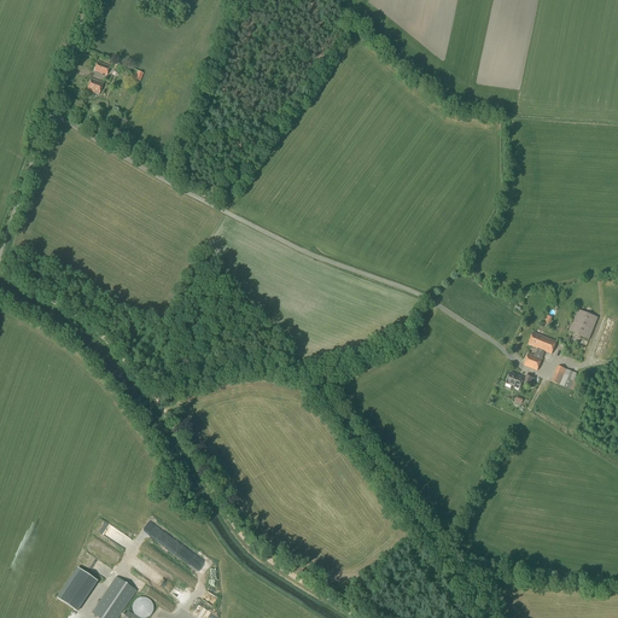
[(106,76),(110,68),(98,63),(94,71),(106,76)]
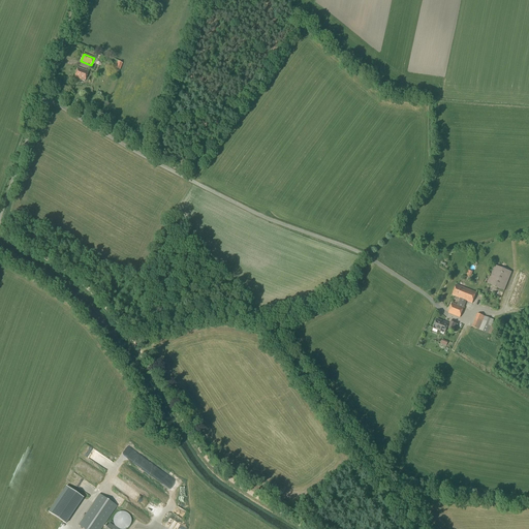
[(85,81),(88,71),(78,68),(74,78),(85,81)]
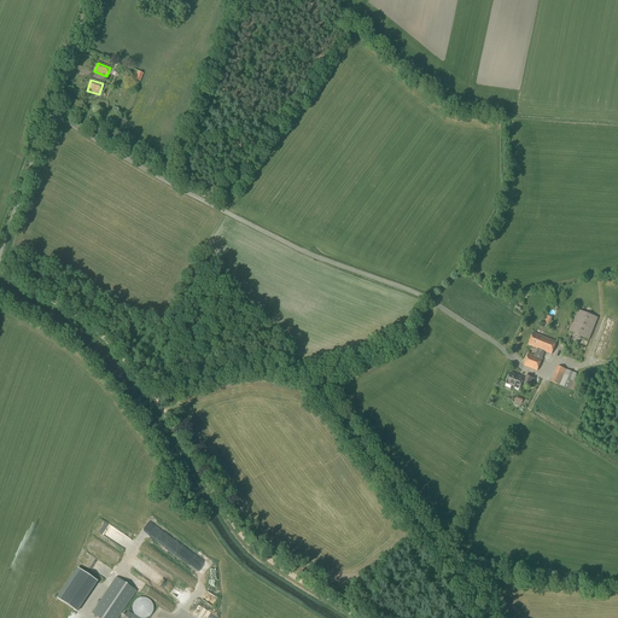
[(589,339),(598,318),(578,310),(570,332),(589,339)]
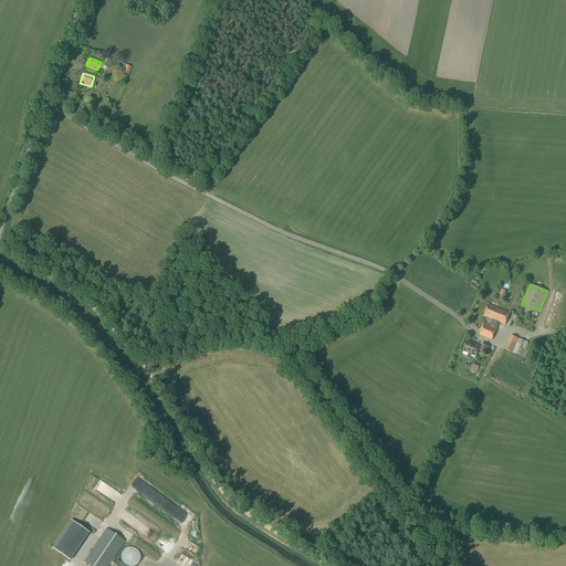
[(484,316),(492,320),(490,326),(484,324),(480,335),(492,341),(496,329),(499,322),(505,325),(510,313),(489,305),(484,316)]
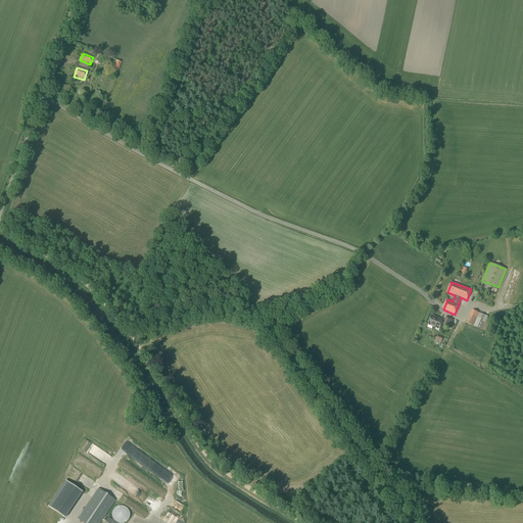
[(467,323),(482,330),(485,331),(489,321),(487,320),(488,317),(485,315),(472,310),(467,323)]
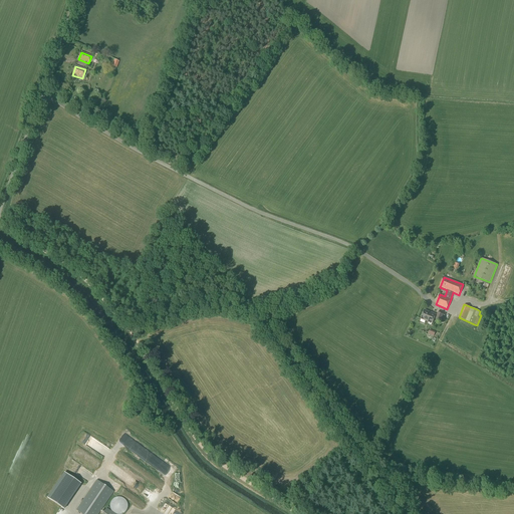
[(421,319),(429,322),(429,324),(431,325),(432,323),(433,323),(436,315),(425,310),(421,319)]
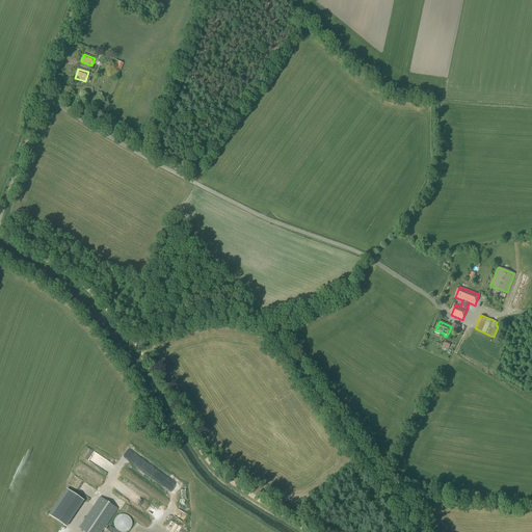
[(89,458),(95,462),(101,456),(96,452),(89,458)]
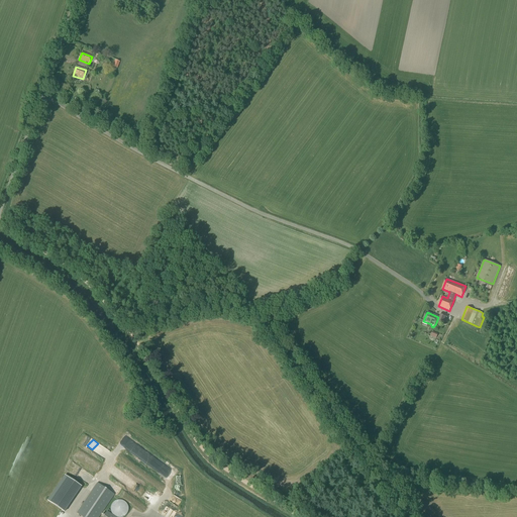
[(82,487),(65,476),(46,501),(64,513),(82,487)]
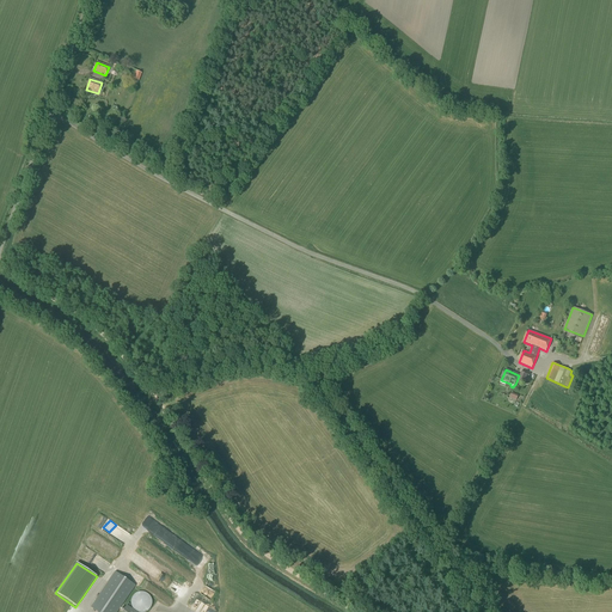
[(97,611),(116,611),(135,586),(115,571),(91,607),(97,611)]
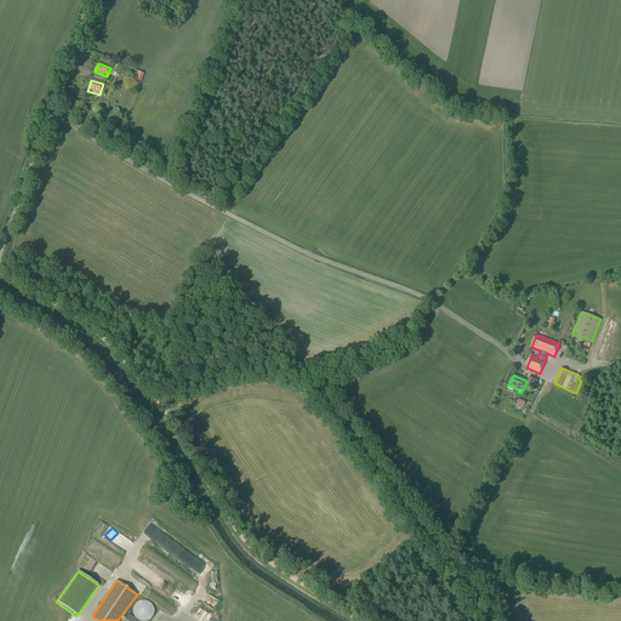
[(148,620),(149,620),(151,620),(151,619),(152,619),(152,617),(153,616),(154,615),(154,614),(154,613),(154,611),(154,610),(154,609),(154,608),(153,607),(152,605),(152,604),(151,604),(151,603),(149,603),(149,602),(148,602),(147,602),(146,600),(144,600),(143,600),(142,600),(141,602),(140,602),(138,602),(137,603),(136,604),(135,605),(135,607),(134,607),(134,608),(134,609),(134,610),(132,611),(134,613),(134,614),(134,615),(134,616),(135,616),(135,617),(136,619),(137,620),(138,620),(148,620)]
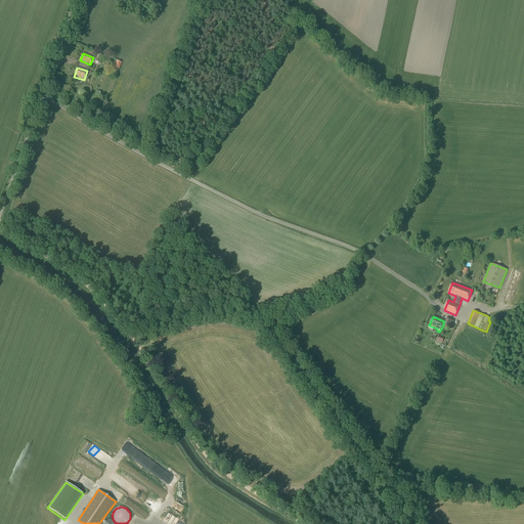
All buildings are outlined.
